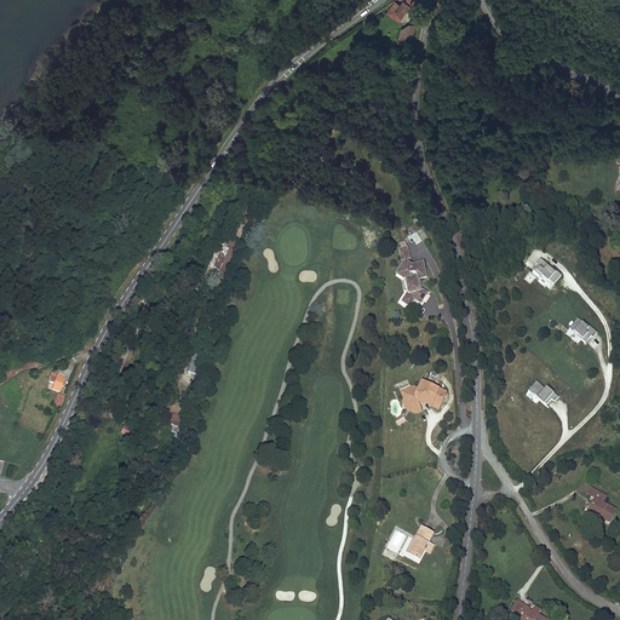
[(403,0),(400,5),(395,12),(400,16),(411,0),(403,0)]
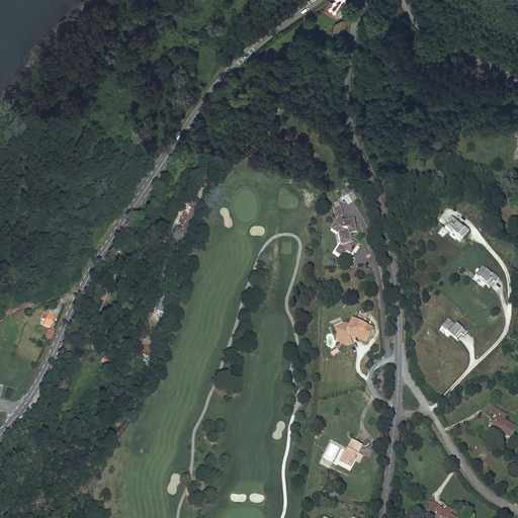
[(332,17),(334,13),(330,10),(334,4),(330,1),(323,11),(332,17)]
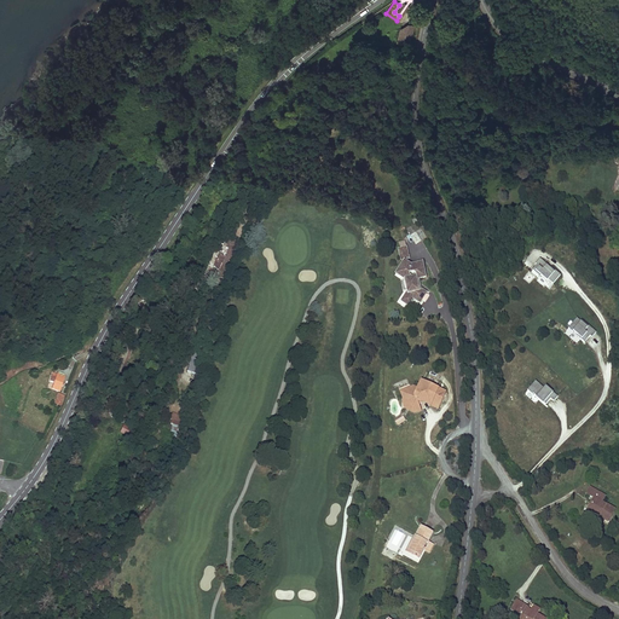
[(397,42),(409,46),(414,25),(403,23),(397,42)]
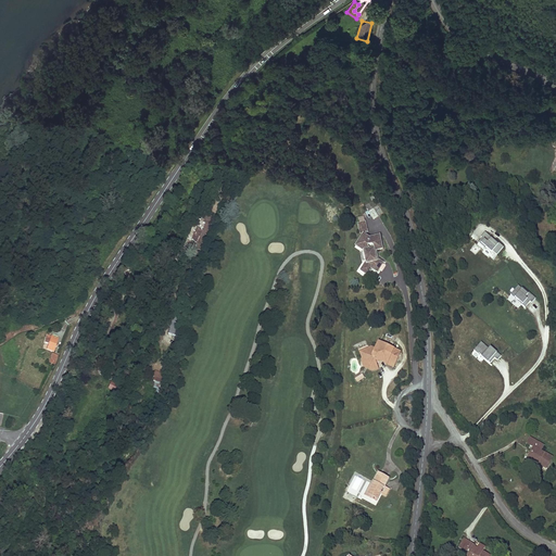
[(200,256),(216,218),(209,215),(200,237),(202,238),(197,252),(198,252),(198,256),(200,256)]
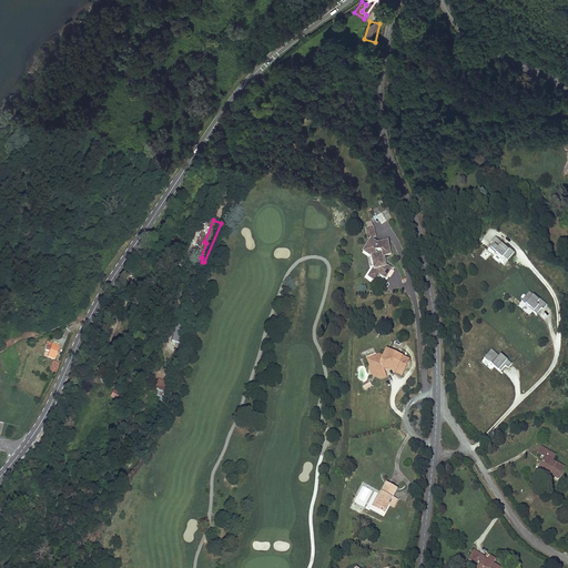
[(374,239),(373,229),(365,230),(367,241),(372,240),(374,239)]
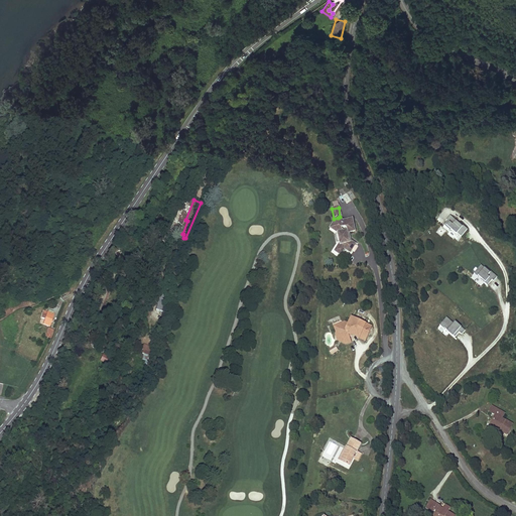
[(332,232),(336,222),(339,222),(340,222),(340,217),(338,218),(339,220),(336,219),(330,231),(332,232)]
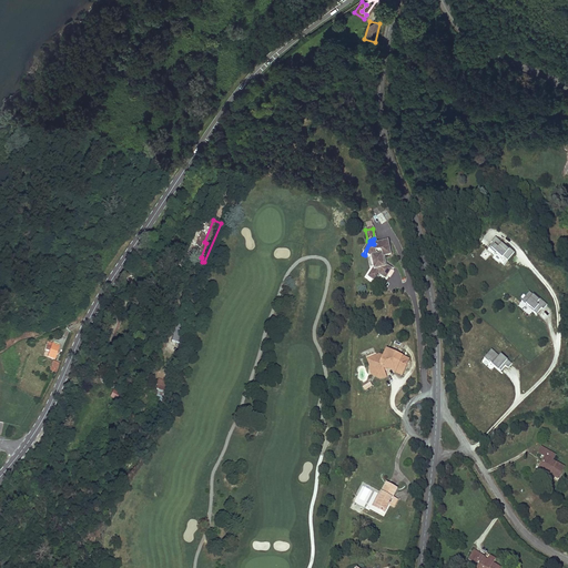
[(494,256),(505,265),(514,253),(495,239),(488,247),(496,254),(494,256)]
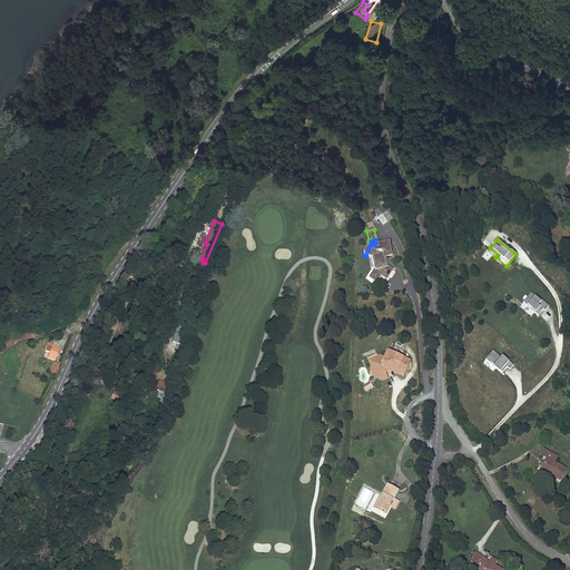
[(539,316),(548,306),(531,293),(520,306),(530,314),(533,312),(539,316)]
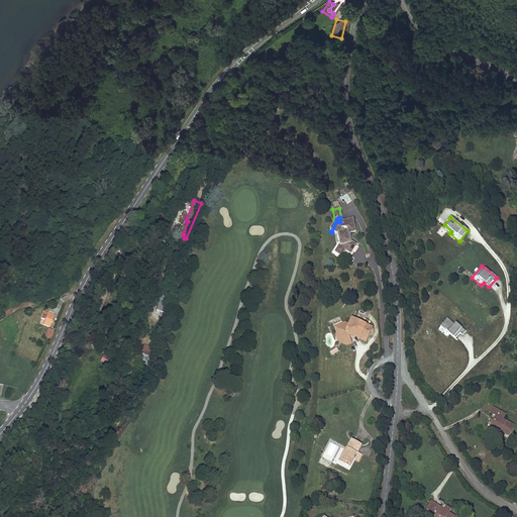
[(167,294),(161,292),(156,309),(159,310),(158,312),(163,314),(168,299),(165,298),(167,294)]
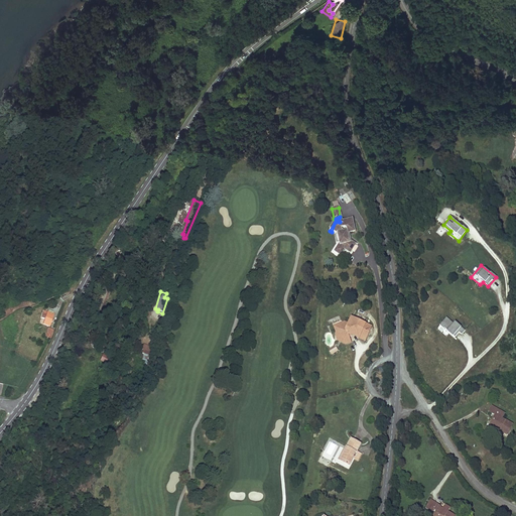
[(53,314),(47,312),(43,324),(48,326),(53,314)]
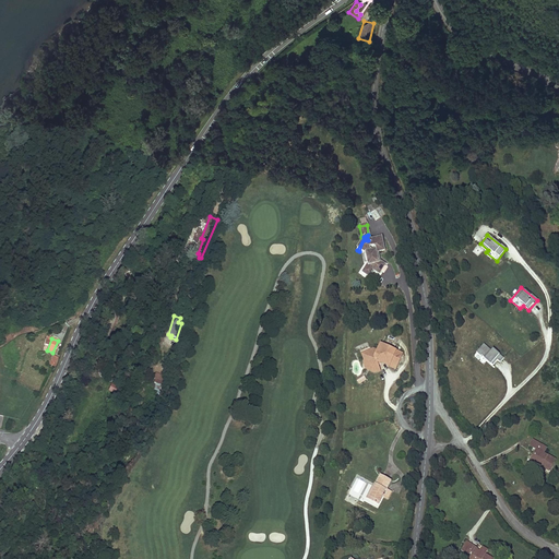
[(485,343),(474,356),(482,363),(484,359),(491,366),(497,360),(500,363),(503,359),(485,343)]
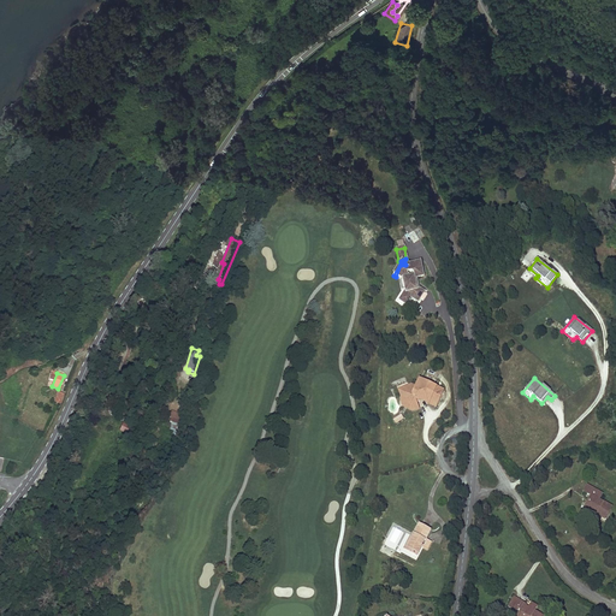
[(437,385),(422,379),(419,388),(414,386),(403,391),(404,395),(409,396),(412,402),(410,406),(415,409),(420,407),(419,402),(421,401),(420,397),(424,396),(428,397),(433,400),(437,385)]
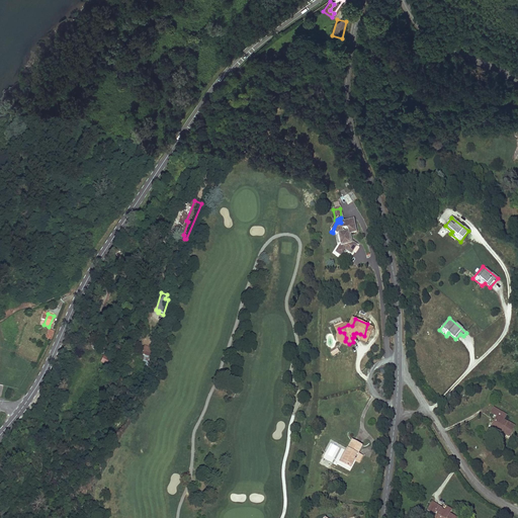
[(375,327),(367,324),(364,336),(363,338),(370,340),(375,327)]
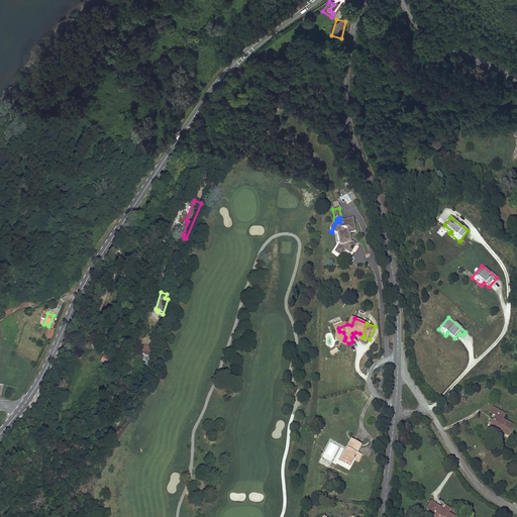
[(335,345),(328,349),(332,356),(339,351),(335,345)]
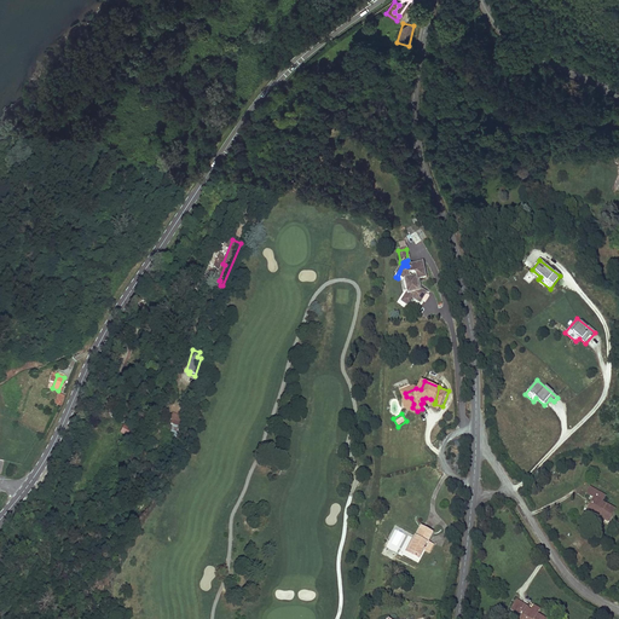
[(171,415),(169,432),(180,433),(181,415),(171,415)]
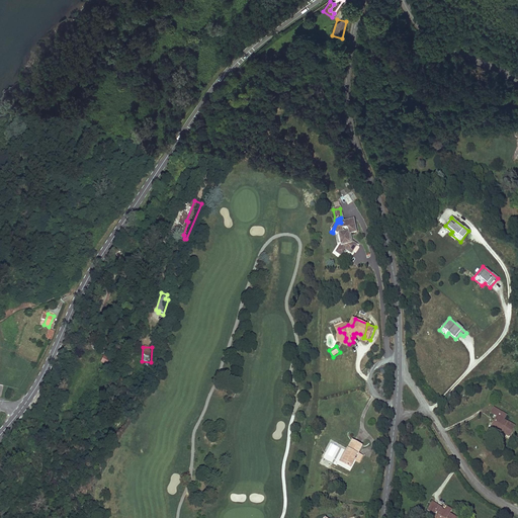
[(490,413),(497,417),(493,425),(498,429),(500,426),(504,429),(502,431),(502,432),(508,436),(515,426),(507,421),(507,422),(504,420),(507,415),(501,412),(500,413),(493,409),(490,413)]
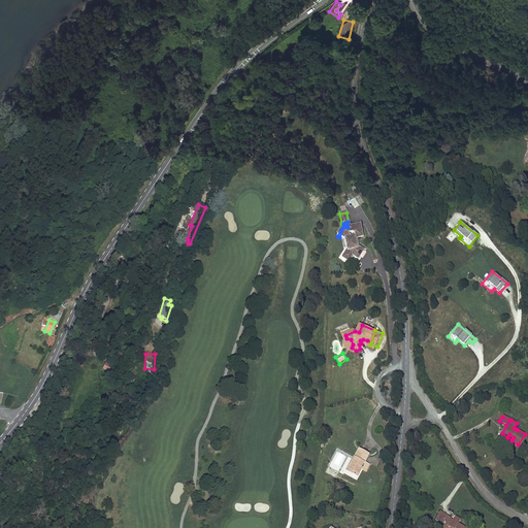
[(371,452),(360,447),(355,458),(352,465),(356,468),(354,471),(360,474),(364,466),(363,465),(365,461),(366,461),(367,459),(371,452)]
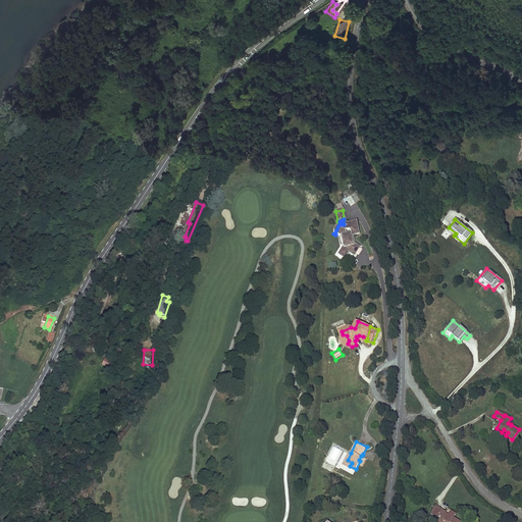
[(363,454),(362,456),(361,456),(359,460),(360,461),(365,463),(368,456),(363,454)]
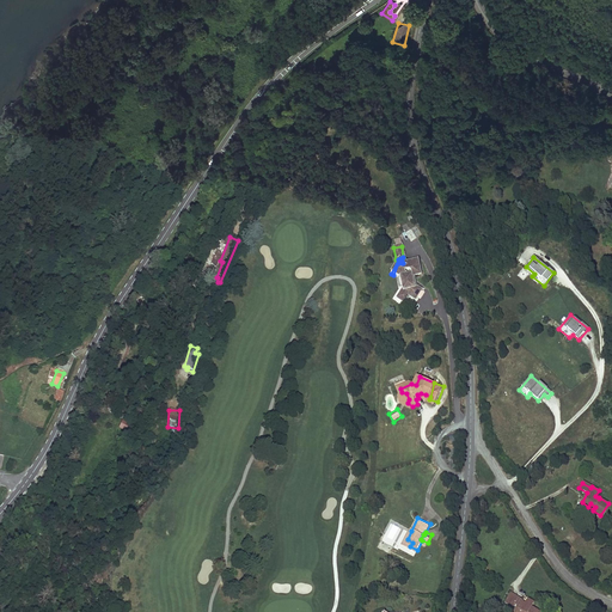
[(509,605),(513,606),(509,611),(532,611),(525,607),(524,609),(520,607),(521,606),(516,603),(518,601),(514,600),(513,601),(509,599),(510,597),(506,594),(500,605),(505,607),(507,603),(509,605)]
